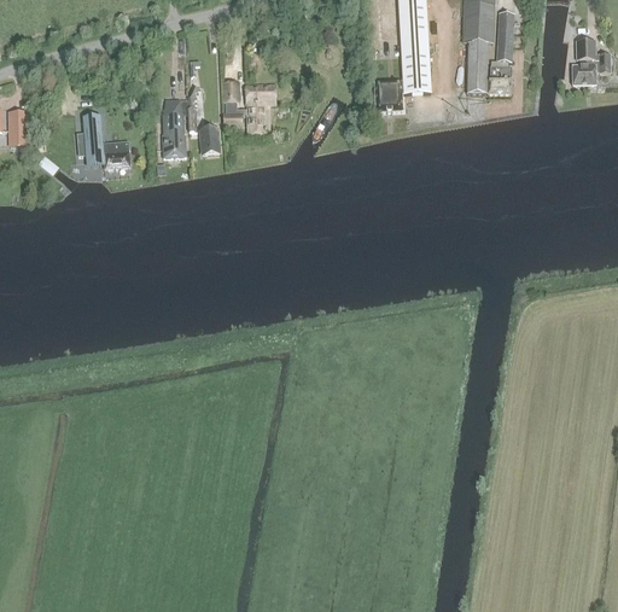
[(403,91),(403,92),(431,91),(425,0),(398,0),(403,81),(401,81),(373,82),(375,111),(402,110),(401,91),(403,91)]
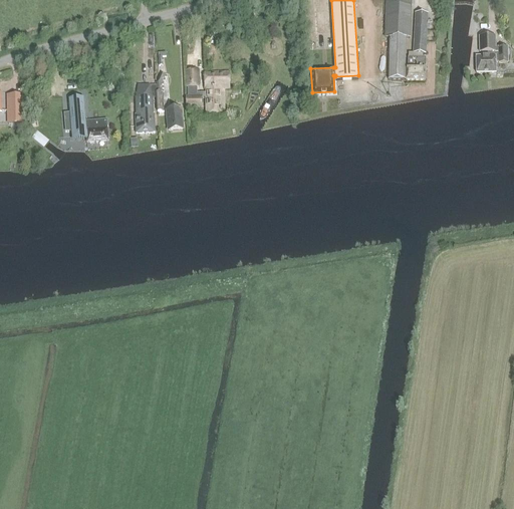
[(406,33),(410,33),(411,0),(386,0),(384,33),(390,33),(389,76),(404,76),(406,33)]
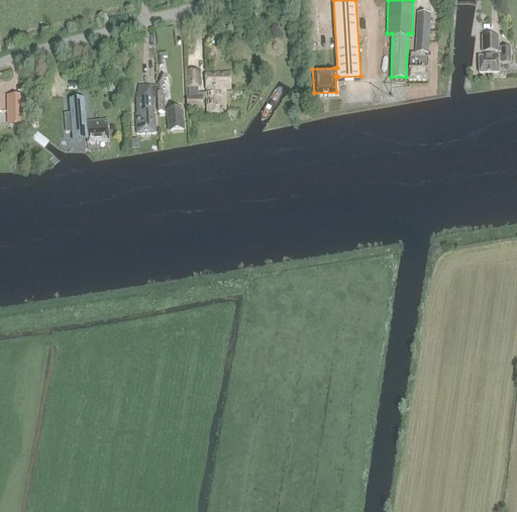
[(428,63),(427,63),(428,55),(424,55),(424,49),(428,50),(430,9),(417,8),(415,49),(411,48),(410,63),(408,63),(408,76),(427,77),(428,63)]
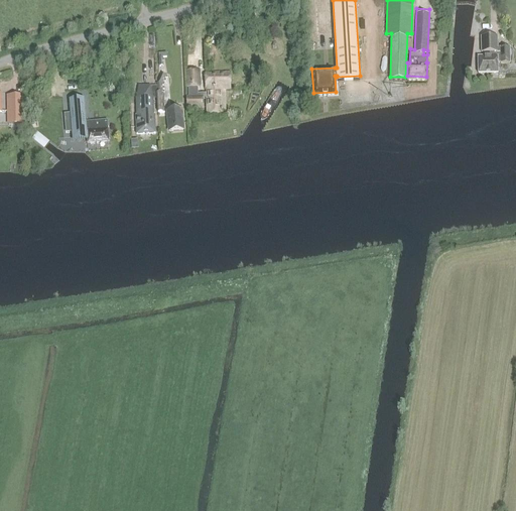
[(500,43),(500,44),(497,44),(497,32),(481,32),(481,48),(483,48),(483,52),(478,52),(478,70),(498,69),(498,57),(500,57),(500,59),(510,58),(509,43),(500,43)]
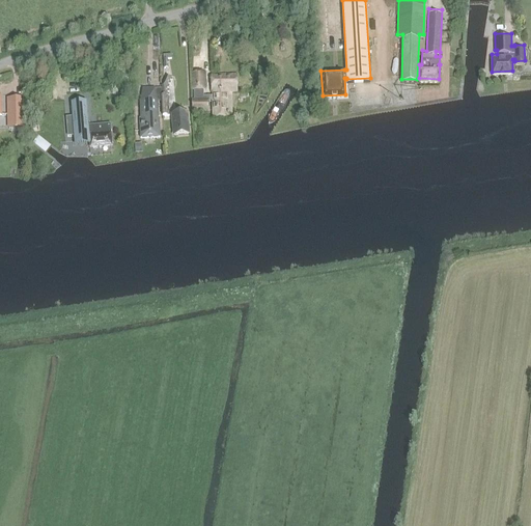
[(164,64),(168,63),(167,55),(172,55),(172,50),(163,51),(163,55),(164,64)]
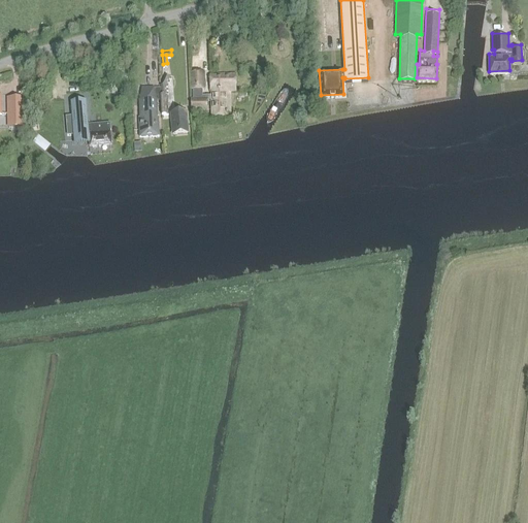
[(202,91),(202,85),(204,85),(203,68),(191,68),(191,85),(193,85),(193,95),(191,95),(191,107),(205,106),(205,96),(211,96),(211,115),(228,115),(228,108),(230,108),(230,87),(235,87),(235,70),(209,70),(210,87),(211,87),(211,91),(202,91)]
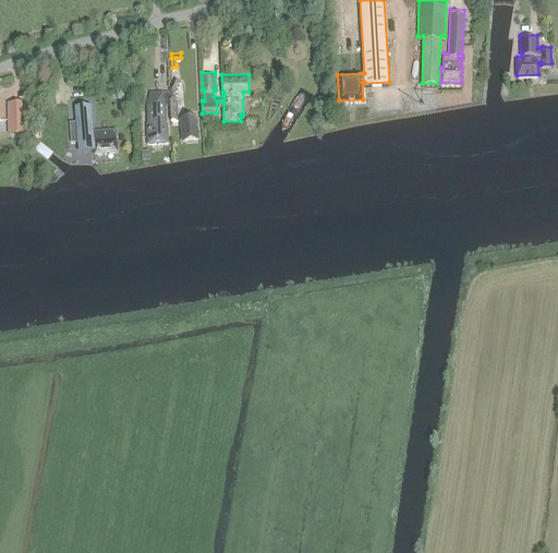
[(170,86),(170,96),(169,96),(170,118),(176,118),(174,96),(178,96),(178,86),(181,79),(173,75),(170,86)]
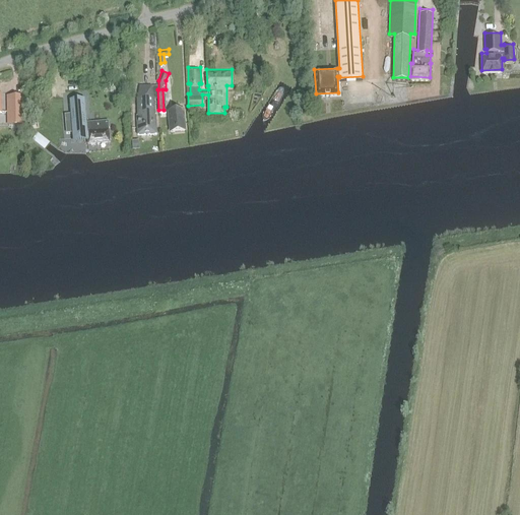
[(137,131),(156,130),(156,111),(155,111),(154,94),(152,94),(151,82),(139,82),(140,94),(137,94),(138,112),(136,112),(137,131)]
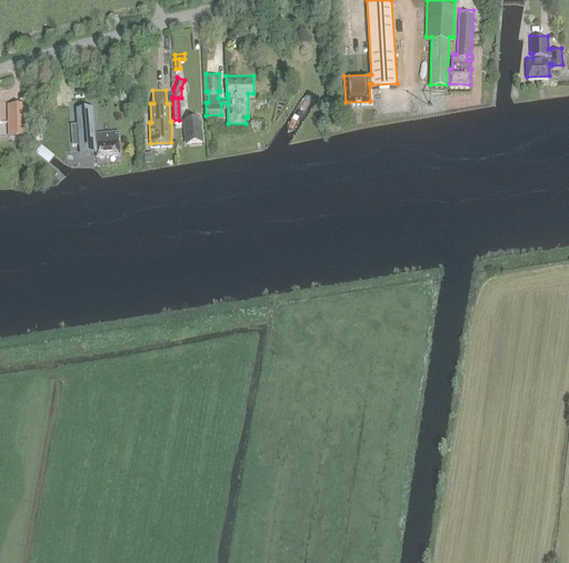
[(9,100),(9,132),(26,132),(25,100),(9,100)]
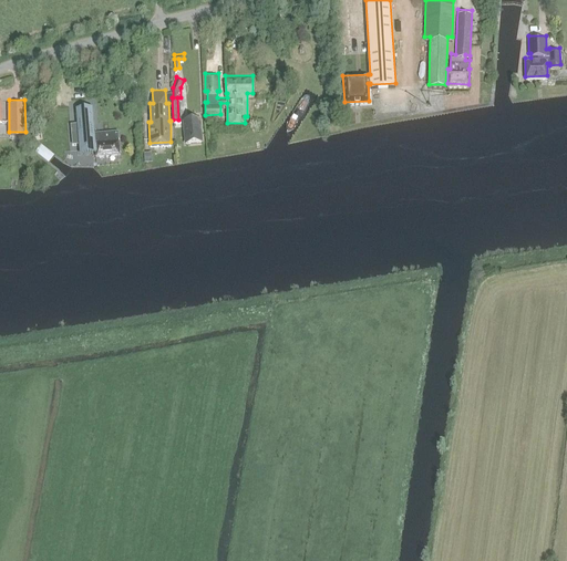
[(94,130),(93,103),(76,104),(80,149),(95,148),(95,152),(120,151),(117,127),(94,130)]
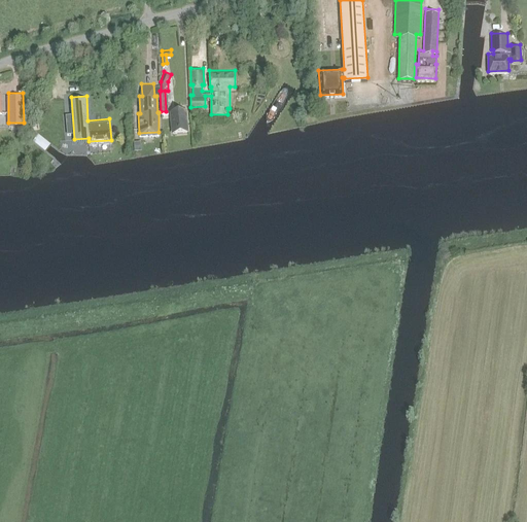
[(186,129),(185,107),(171,109),(173,130),(186,129)]
